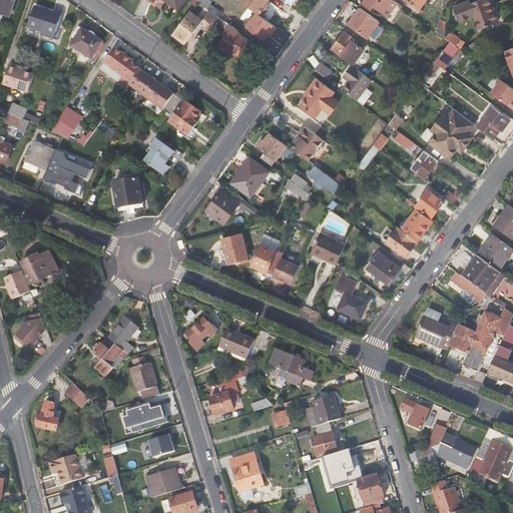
[(0,0),(0,20),(2,21),(5,13),(11,15),(15,0),(0,0)]
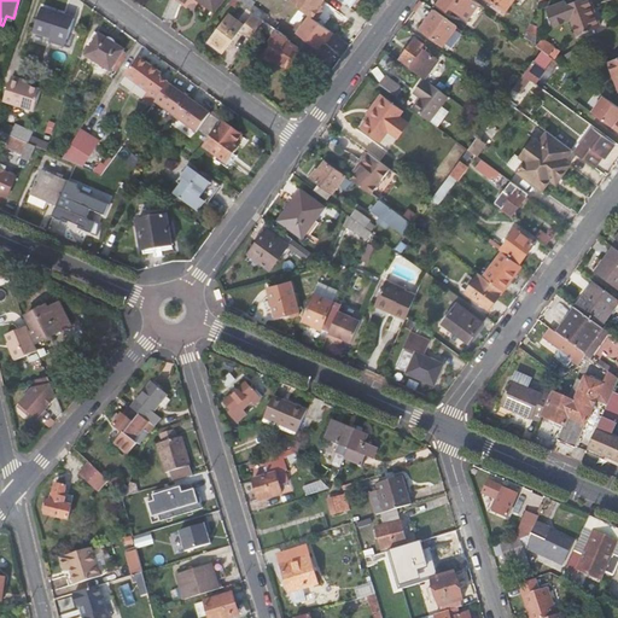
[(238,0),(251,10),(257,13),(266,21),(275,27),(280,21),(269,15),(256,4),(257,1),(258,0),(238,0)]
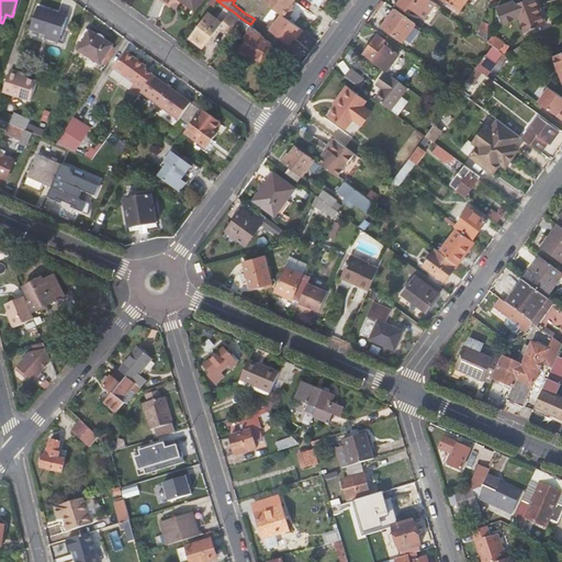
[(265,0),(283,14),(290,19),(296,9),(294,8),(292,6),(296,0),(295,0),(265,0)]
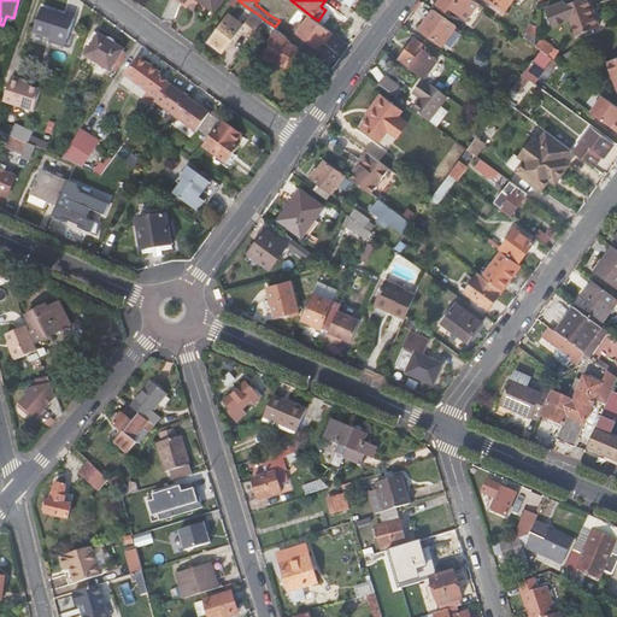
[(475,19),(483,6),(475,0),(438,0),(436,3),(444,7),(450,0),(475,19)]
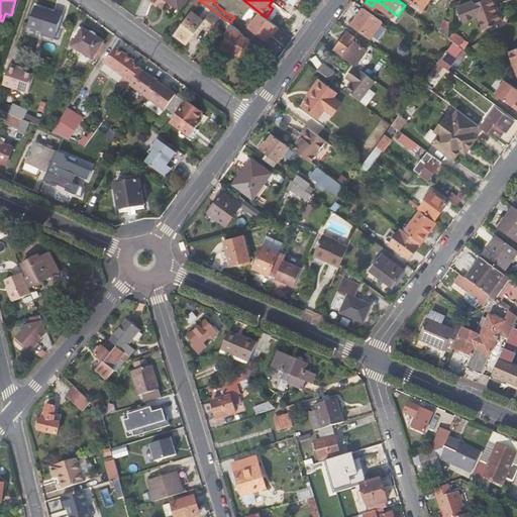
[(421,9),(427,0),(413,0),(414,1),(413,3),(421,9)]
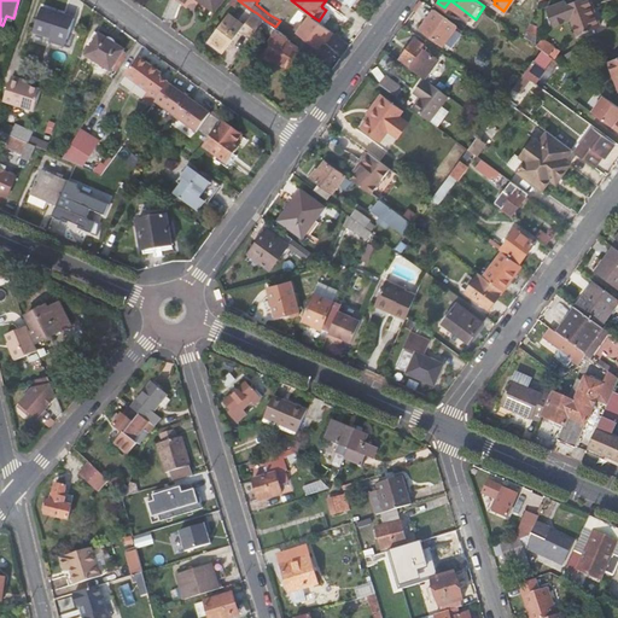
[(576,34),(601,24),(592,0),(573,0),(565,4),(564,1),(547,9),(554,28),(571,21),(576,34)]
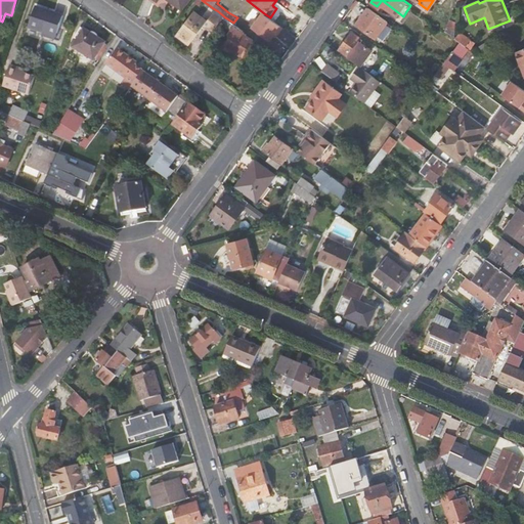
[(36,6),(28,28),(56,38),(64,14),(36,6)]
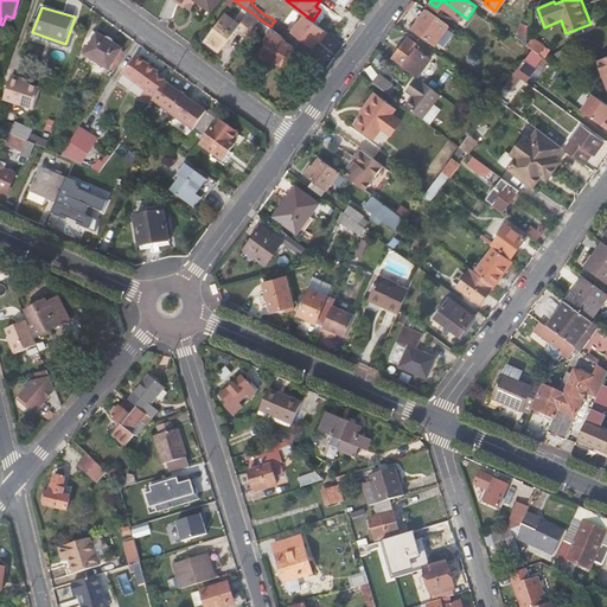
[(435,44),(449,25),(434,14),(426,7),(411,26),(435,44)]
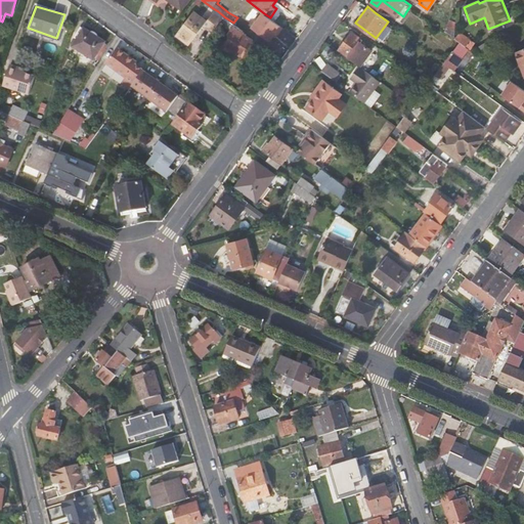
[(203,30),(211,37),(225,17),(218,11),(209,22),(195,11),(179,34),(188,41),(195,31),(200,34),(203,30)]
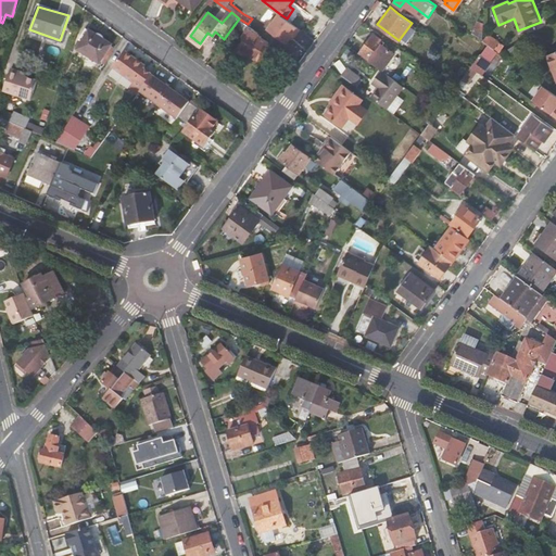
[(287,19),(280,14),(268,29),(288,43),(292,38),(294,35),(297,37),(301,29),(287,19)]
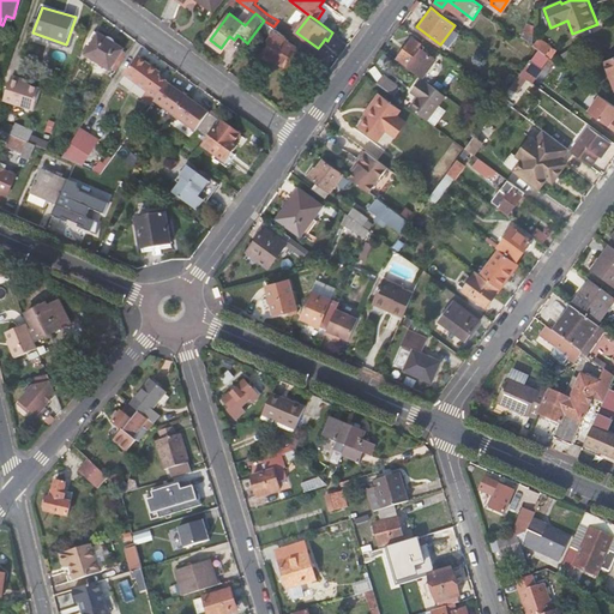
[(534,26),(528,23),(522,35),(533,43),(534,34),(531,32),(534,26)]
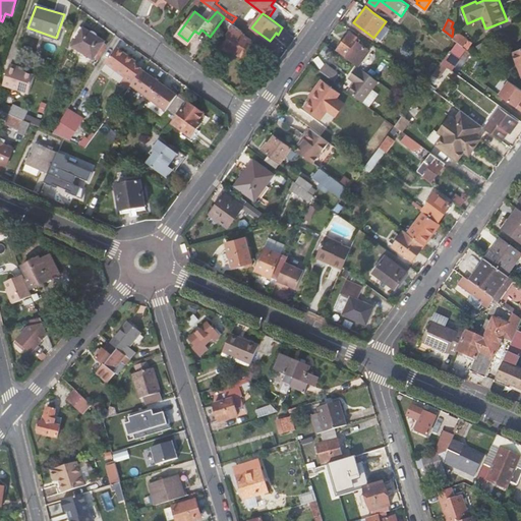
[(242,55),(252,39),(235,24),(229,35),(230,38),(225,45),(242,55)]
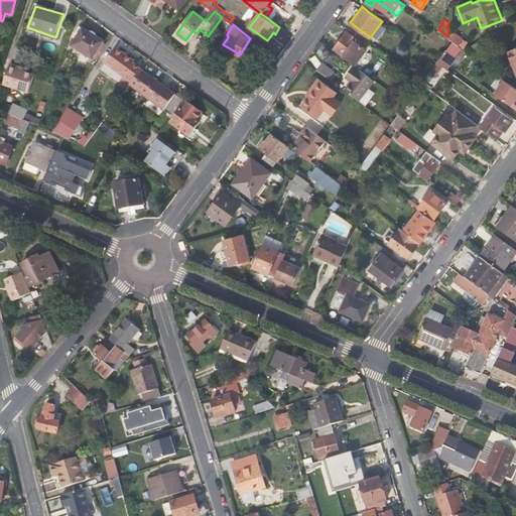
[(84,27),(73,44),(94,59),(106,40),(84,27)]
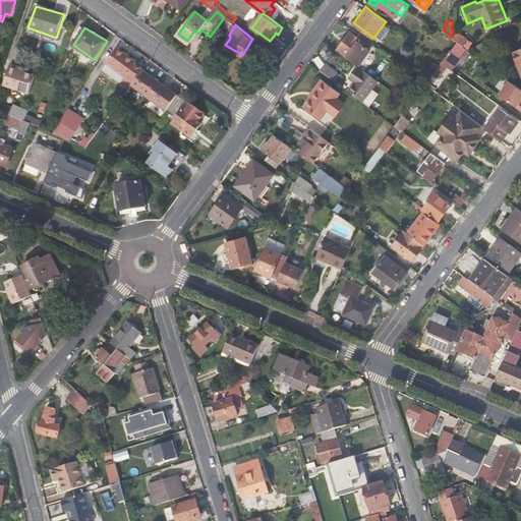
[(349,30),(336,49),(357,65),(359,66),(370,50),(356,40),(358,37),(349,30)]
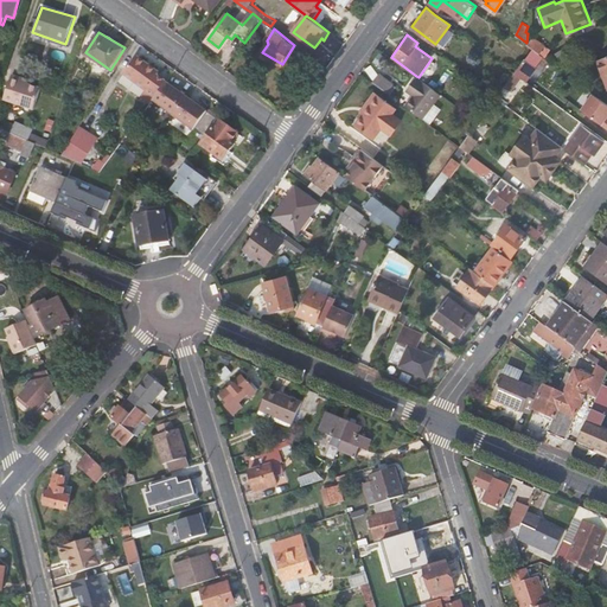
[(532,37),(528,44),(532,48),(540,53),(545,46),(532,37)]
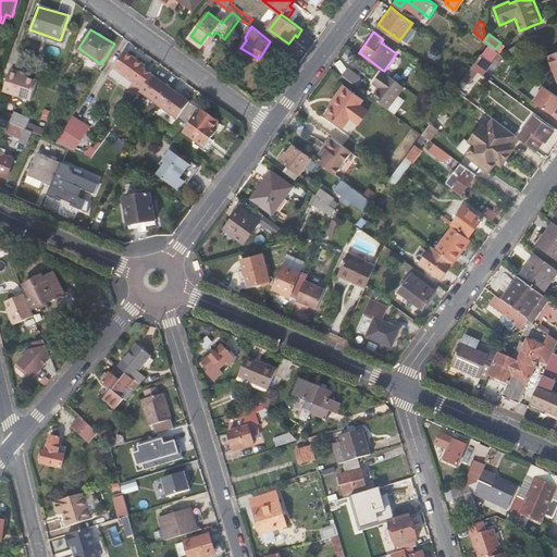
[(489,60),(495,49),(489,44),(471,66),(472,67),(479,73),(483,76),(493,63),(489,60)]
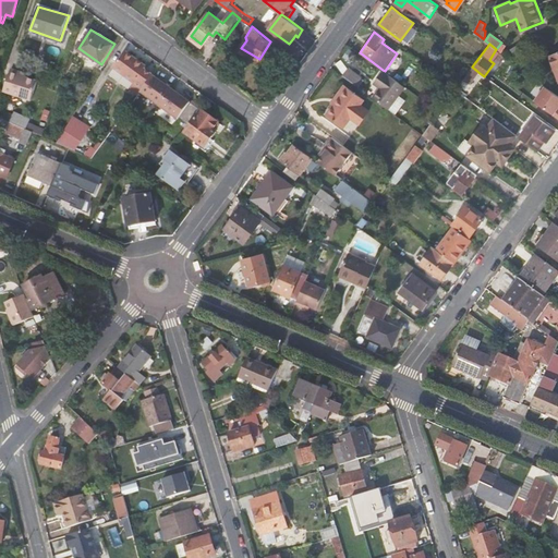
[(134,82),(143,88),(154,75),(145,69),(147,67),(126,51),(109,74),(129,88),(134,82)]
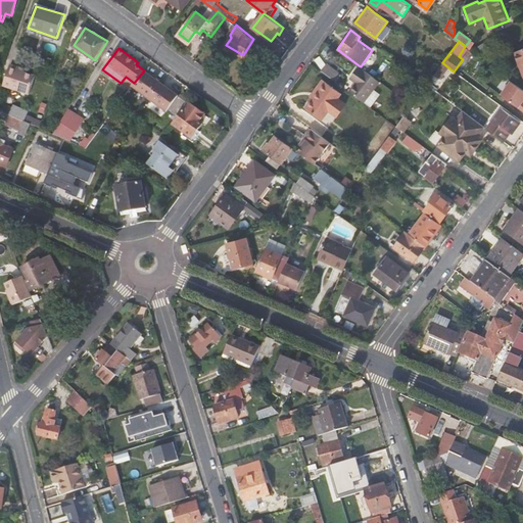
[(443,63),(436,75),(441,79),(449,68),(443,63)]
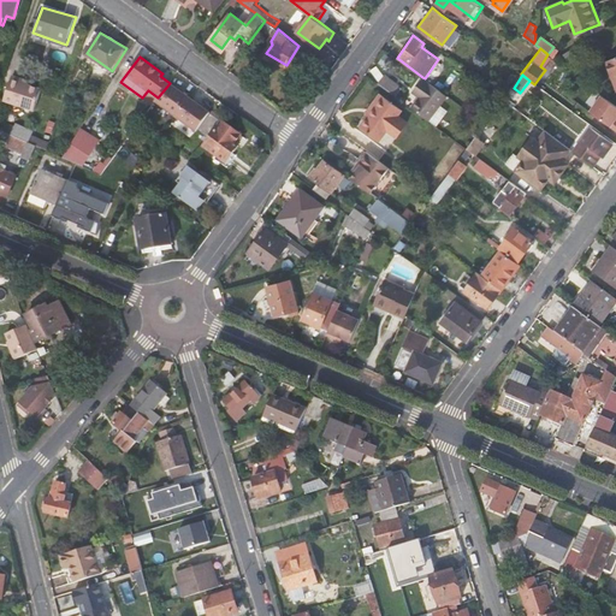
[(29,84),(22,83),(23,80),(12,76),(4,101),(34,111),(41,89),(29,84)]
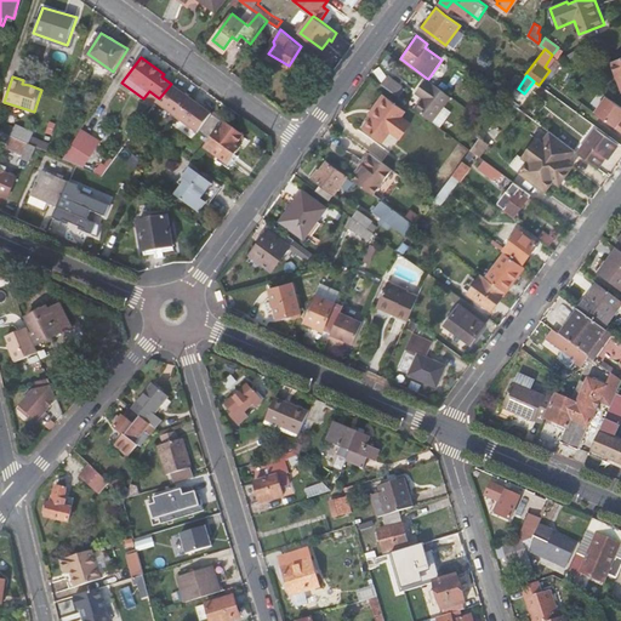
[(388,77),(382,85),(397,95),(403,87),(388,77)]
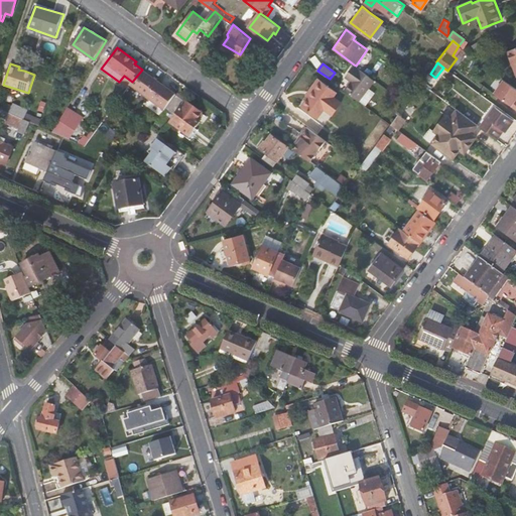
[(364,105),(380,84),(356,66),(354,65),(348,74),(354,78),(345,91),(350,94),(364,105)]
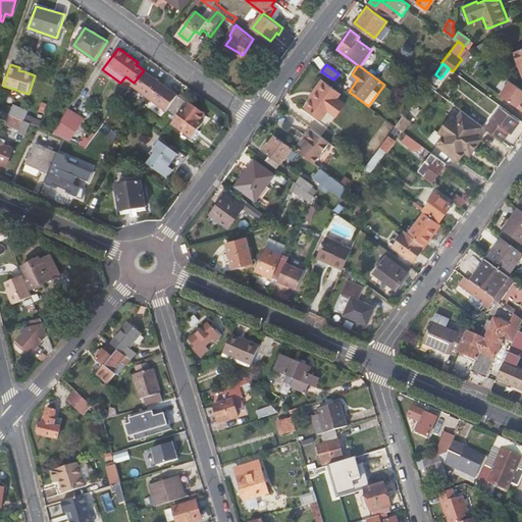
[(144,70),(134,83),(133,86),(150,98),(161,83),(144,70)]
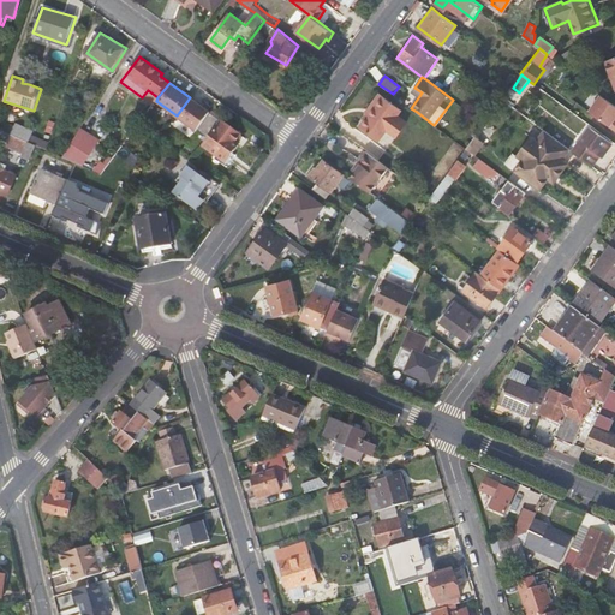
[(366,114),(359,125),(378,139),(386,131),(398,114),(401,109),(378,93),(364,112),(366,114)]
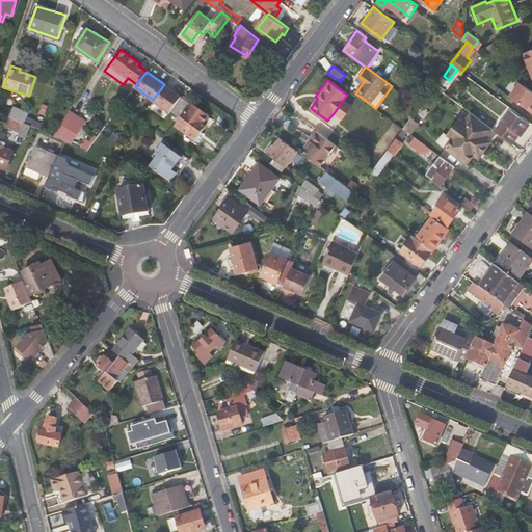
[(511,96),(531,111),(531,90),(522,83),(511,96)]
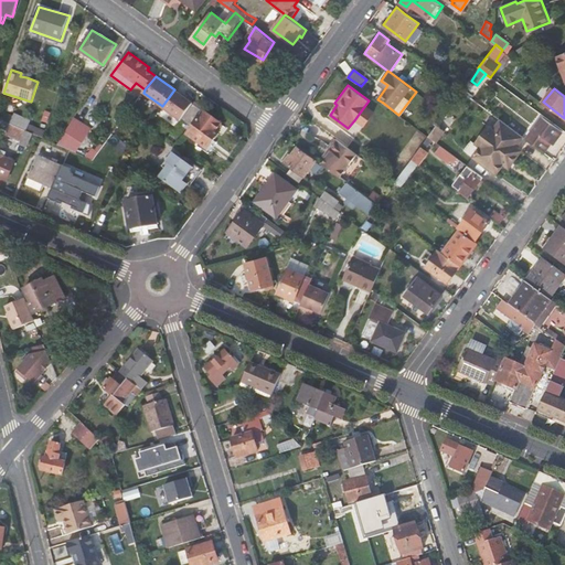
[(181,120),(193,103),(174,89),(162,106),(162,107),(181,120)]
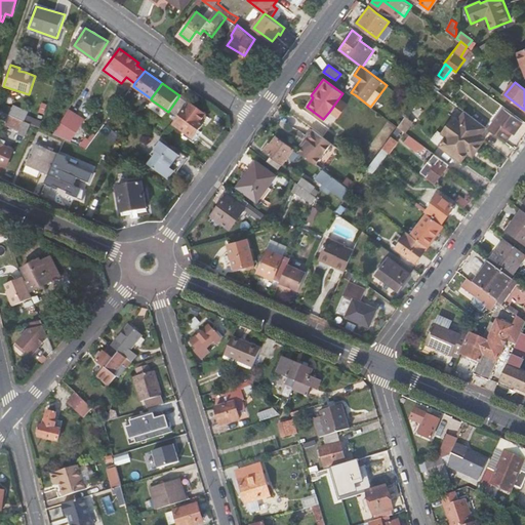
[(194,106),(179,95),(168,112),(165,116),(175,123),(173,124),(193,138),(205,122),(198,117),(200,114),(193,108),(194,106)]
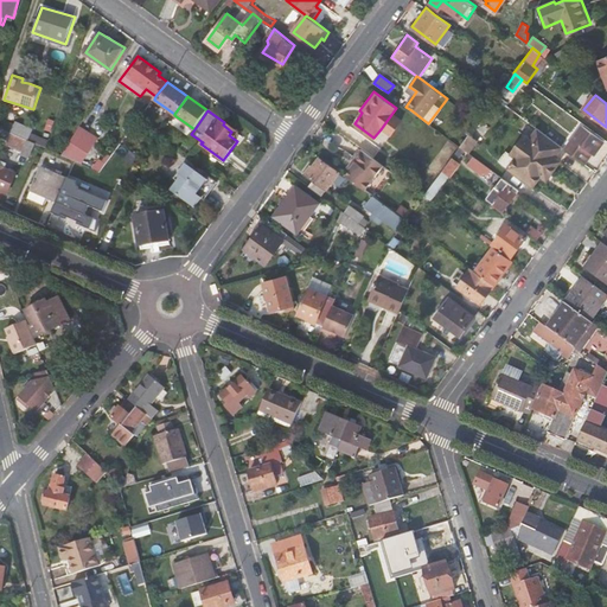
[(393,113),(381,129),(390,135),(402,120),(393,113)]
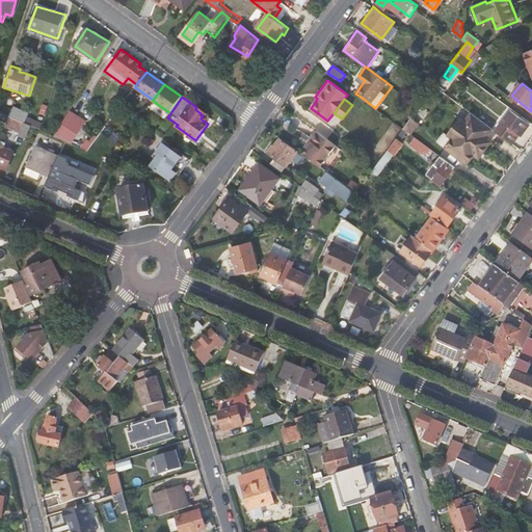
[(8,106),(0,102),(0,110),(5,113),(8,106)]
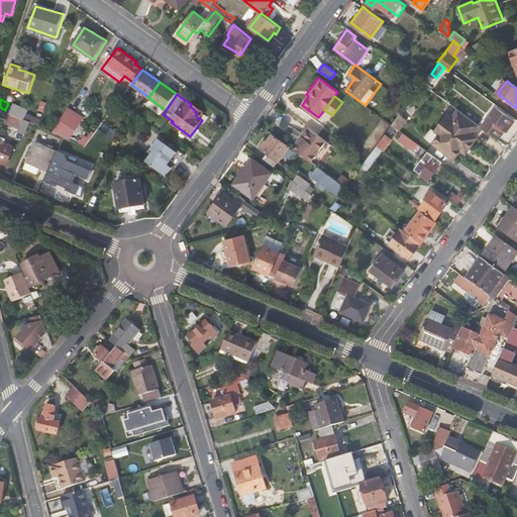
[(28,110),(14,104),(14,106),(8,103),(5,110),(8,111),(10,112),(24,118),(27,113),(28,110)]
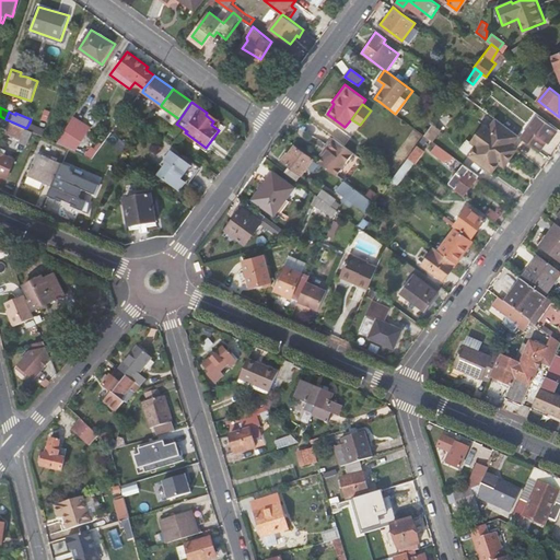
[(439,128),(446,117),(441,113),(424,135),(432,140),(440,129),(439,128)]
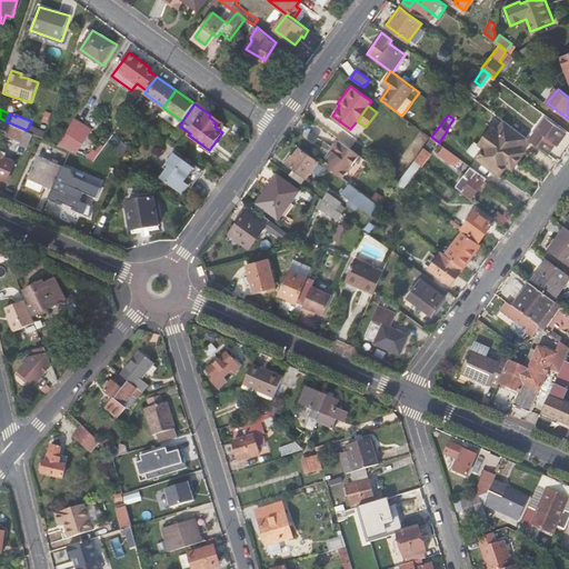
[(547,153),(548,152),(553,143),(556,146),(566,132),(546,118),(529,139),(529,140),(547,153)]
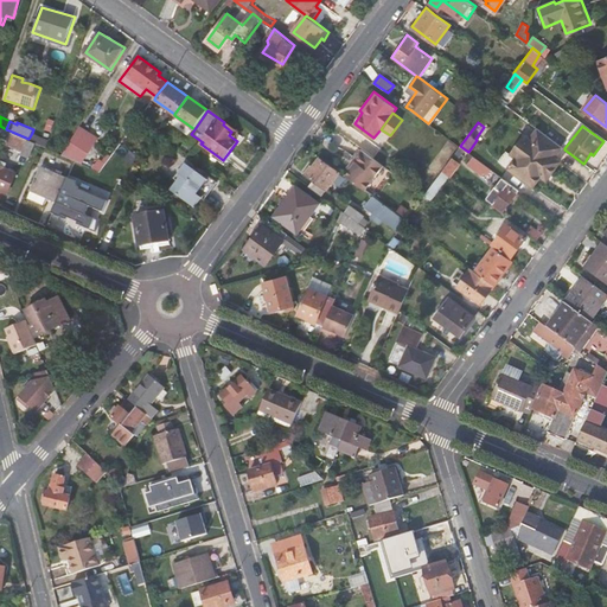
[(97,140),(78,128),(69,144),(63,154),(76,159),(83,163),(88,155),(97,140)]
